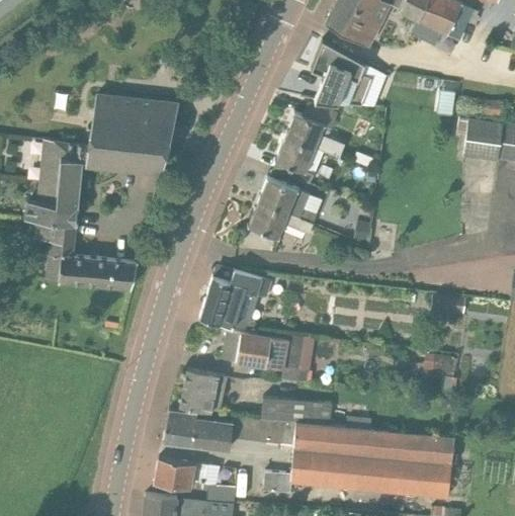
[(391,4),(401,9),(405,0),(339,0),(327,24),(367,47),(381,21),(391,4)]
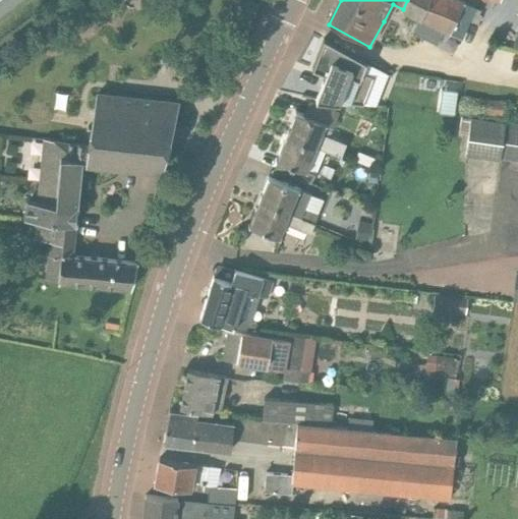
[(407,0),(403,9),(401,12),(424,24),(437,0),(407,0)]
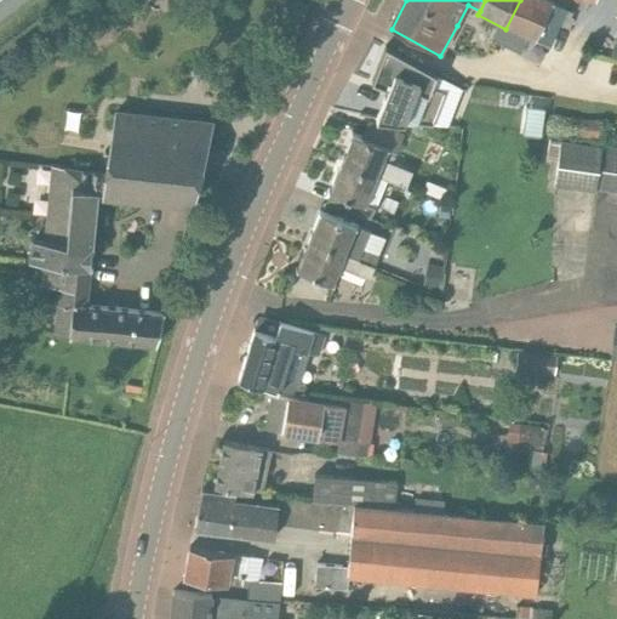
[(544,0),(520,0),(506,29),(537,46),(555,7),(556,5),(544,0)]
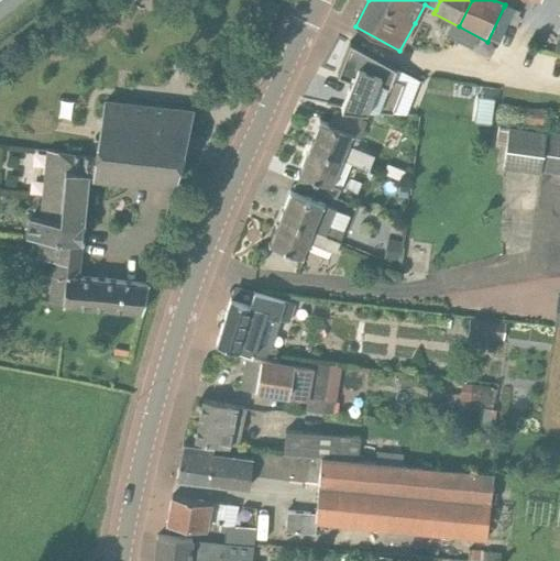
[(504,7),(487,42),(500,47),(516,12),(504,7)]
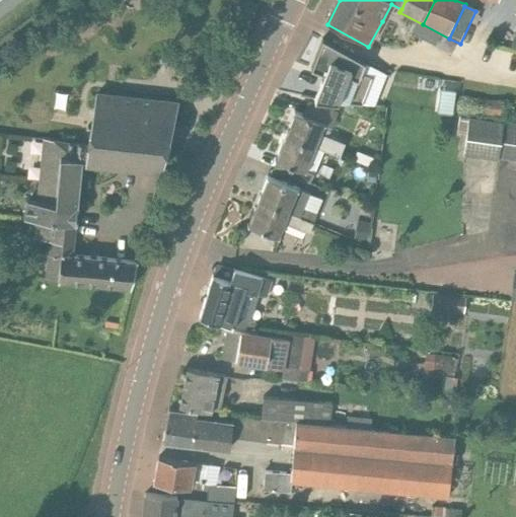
[(324,42),(312,71),(326,76),(316,102),(363,106),(374,79),(363,75),(367,64),(324,42)]
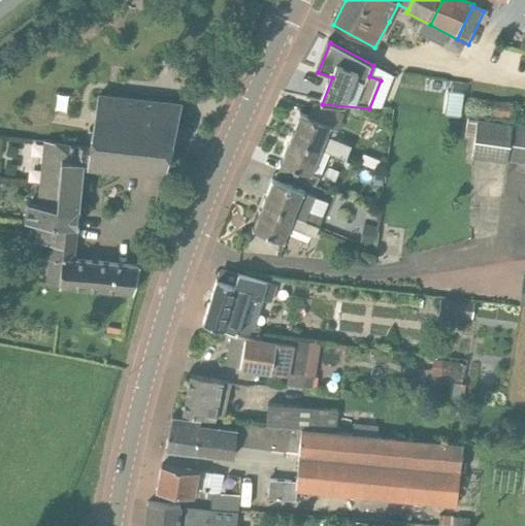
[(99,99),(91,150),(44,142),(40,185),(39,207),(27,206),(25,224),(78,229),(83,184),(85,166),(89,166),(89,167),(166,177),(183,109),(99,99)]
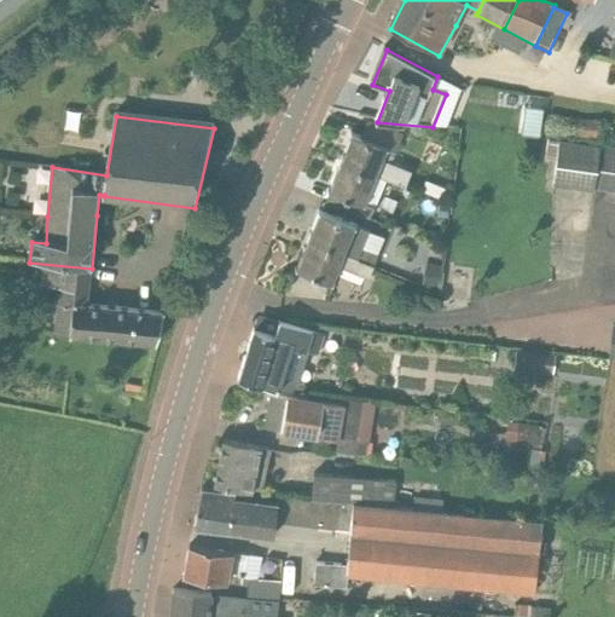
[(341,165),(377,179),(388,151),(398,155),(404,138),(370,126),(364,139),(352,136),(341,165)]
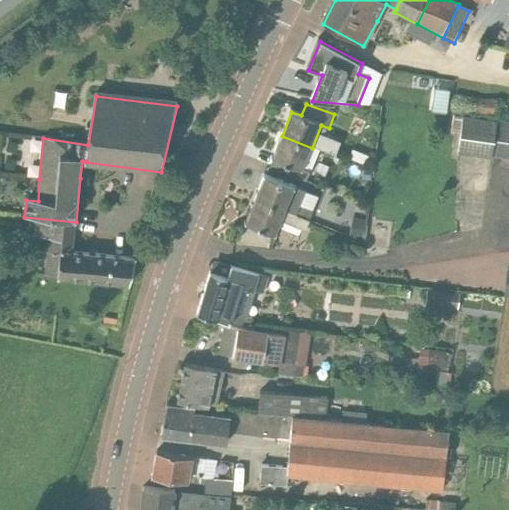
[(494,161),(494,159),(499,124),(464,119),(464,120),(455,118),(453,134),(462,134),(459,156),(494,161)]
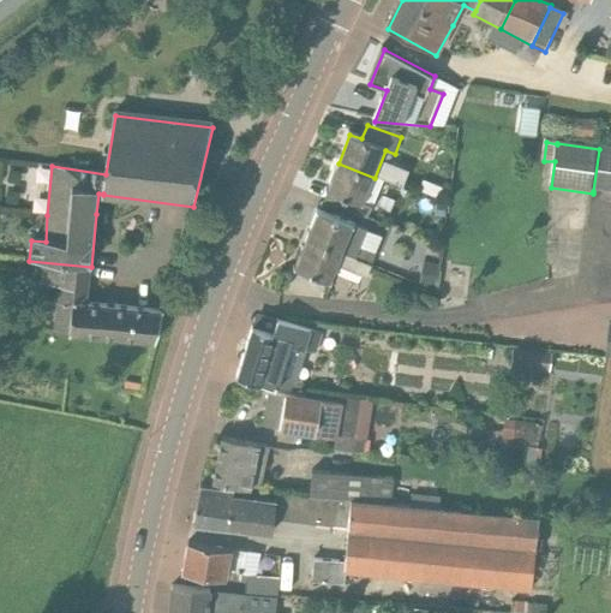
[(328,192),(351,201),(347,210),(372,220),(377,208),(376,208),(385,183),(375,178),(339,164),(328,192)]
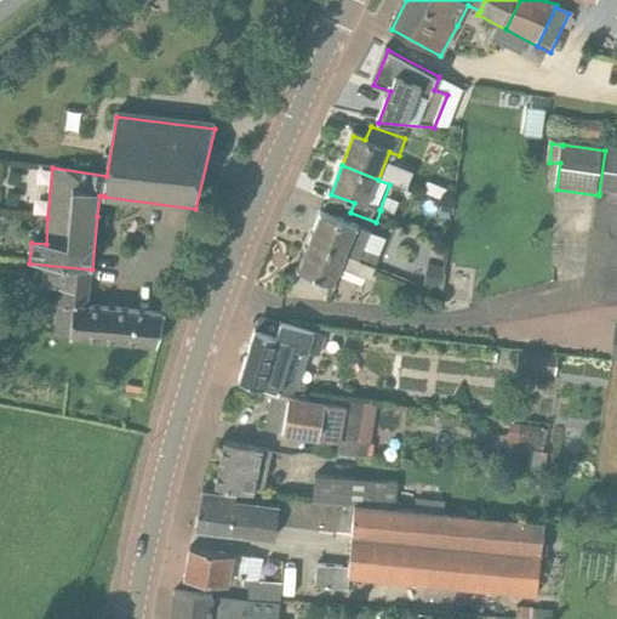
[(310,244),(347,259),(358,230),(323,215),(310,244)]
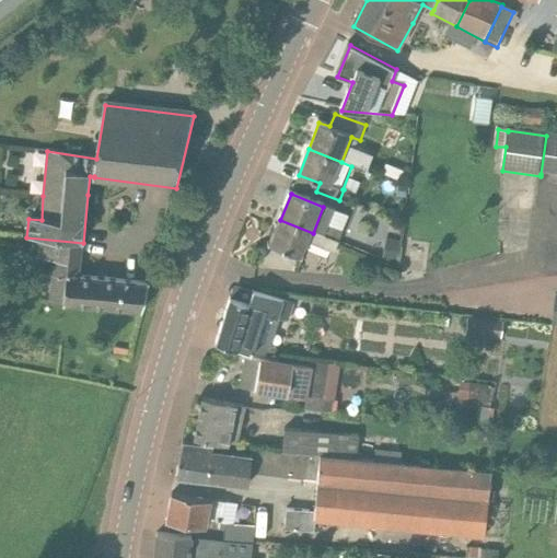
[(308,244),(336,256),(344,234),(328,227),(324,237),(313,233),(280,220),(269,245),(302,259),(308,244)]
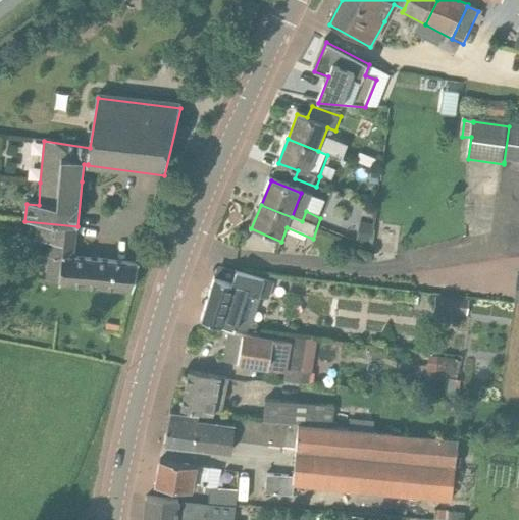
[(140,265),(74,258),(78,226),(24,221),(34,223),(32,241),(52,245),(51,258),(49,257),(47,282),(60,284),(134,292),(140,265)]
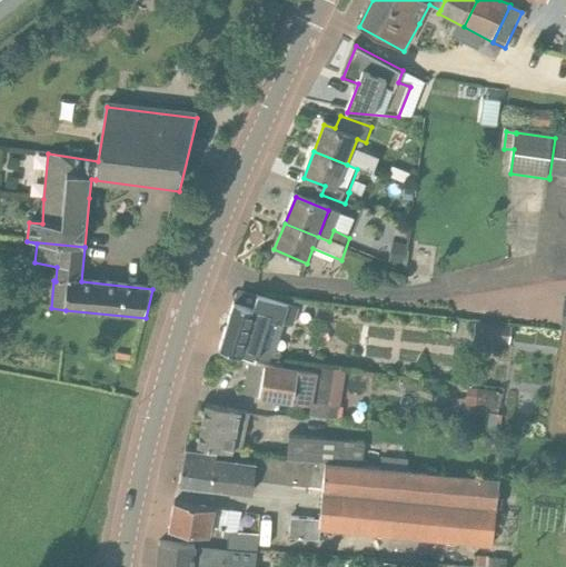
[(220,350),(260,362),(280,366),(283,355),(274,354),(283,325),(295,328),(301,309),(284,306),(259,298),(255,311),(235,306),(220,350)]
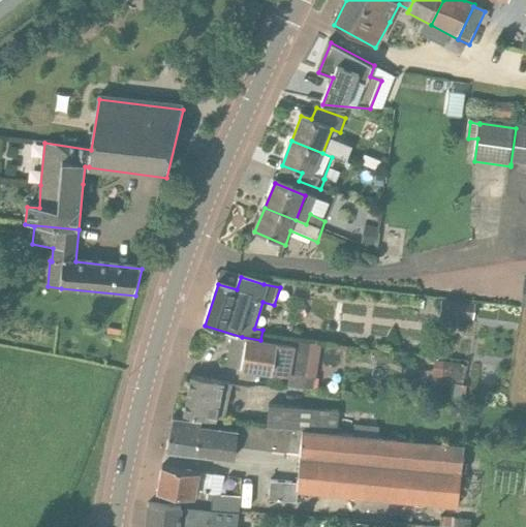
[(440,319),(475,323),(477,307),(442,303),(440,319)]
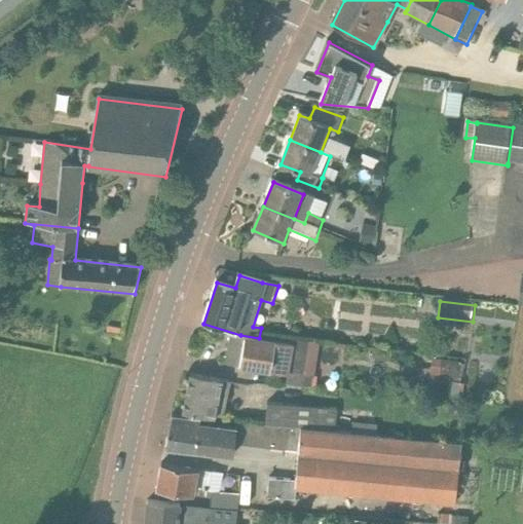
[(267,374),(267,373),(292,377),(291,386),(318,388),(320,378),(315,377),(314,379),(305,377),(311,343),(294,340),(293,345),(248,337),(247,342),(231,339),(226,367),(267,374)]
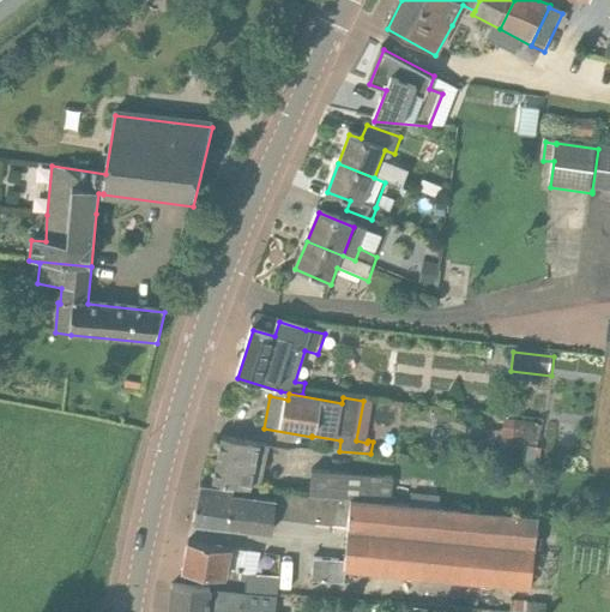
[(539,425),(518,421),(513,442),(536,447),(539,425)]
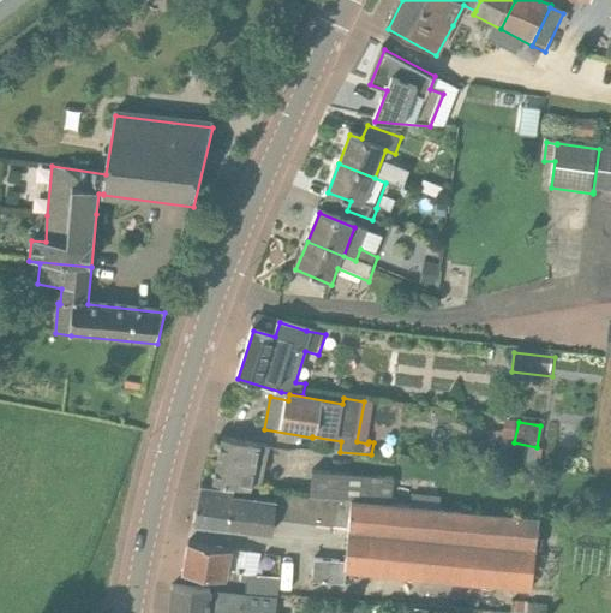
[(215,486),(252,492),(262,493),(271,450),(226,440),(215,486)]
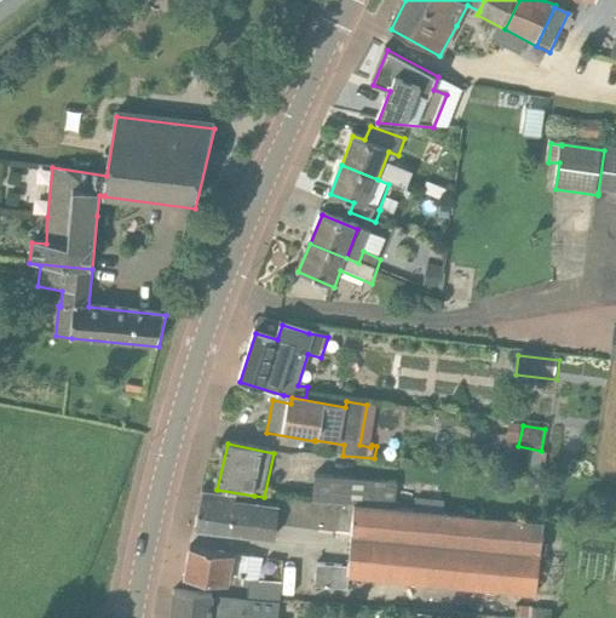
[(355,507),(396,510),(398,485),(316,478),(314,503),(355,507)]
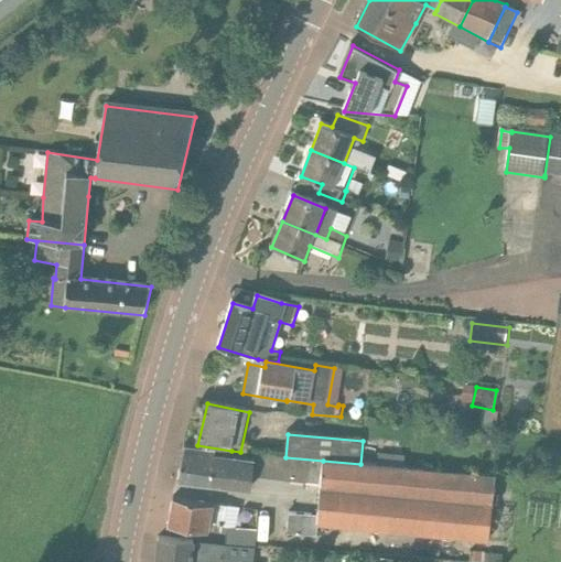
[(251,492),(252,479),(255,461),(216,455),(216,451),(185,447),(179,483),(251,492)]
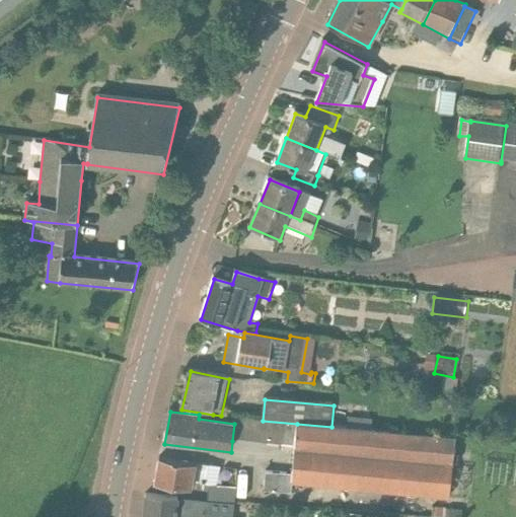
[(234,424),(232,441),(295,447),(297,424),(263,421),(235,417),(234,424)]
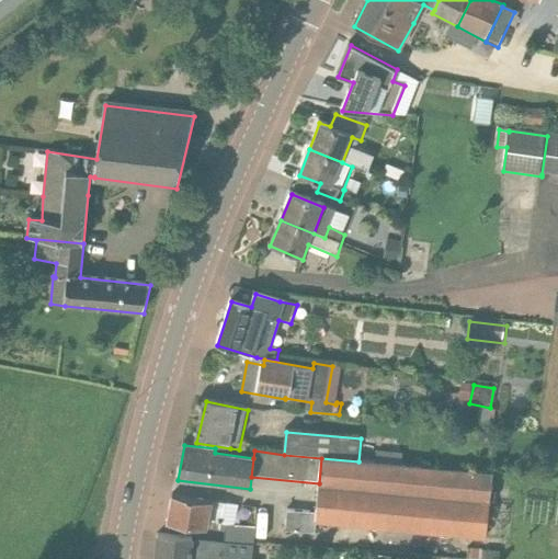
[(321,458),(319,483),(317,514),(318,514),(317,524),(487,540),(493,476),(359,461),(321,458)]
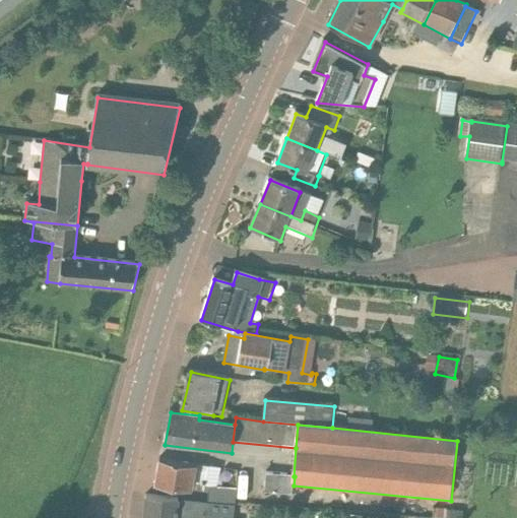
[(155,486),(205,493),(206,489),(210,467),(160,460),(155,486)]
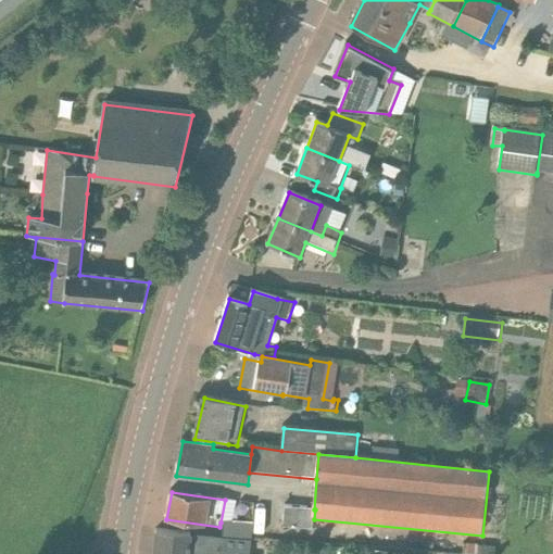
[(313,530),(314,519),(315,510),(314,510),(285,507),(283,527),(313,530)]
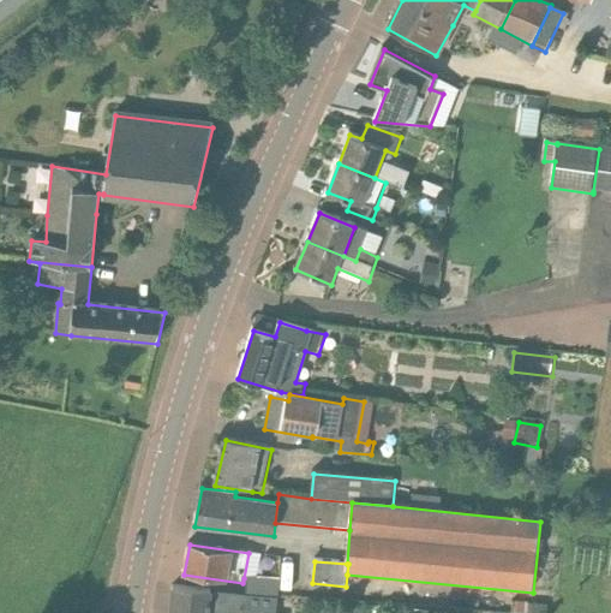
[(280,599),(281,579),(258,578),(249,577),(249,584),(246,596),(279,599),(280,599)]
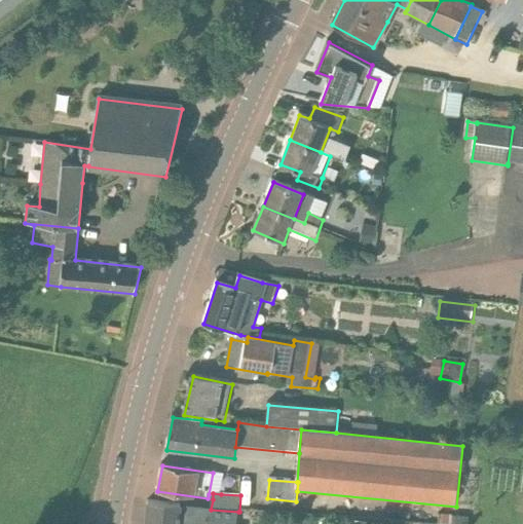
[(236,523),(238,512),(211,510),(149,502),(146,523),(236,523)]
